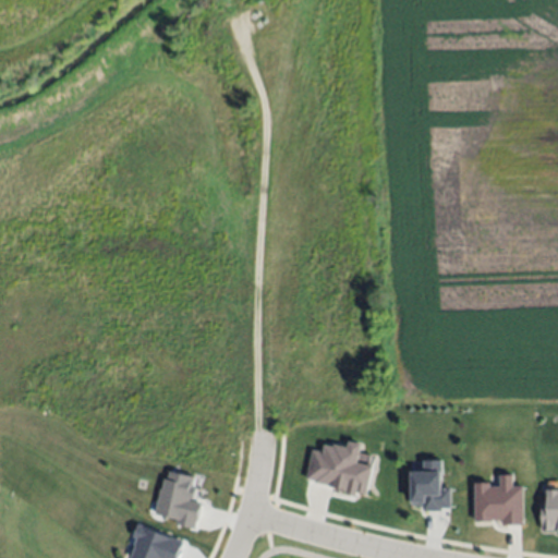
[(373,468),(359,464),(362,445),(349,443),(349,449),(325,445),(324,452),(312,450),(306,484),(368,495),(373,468)]
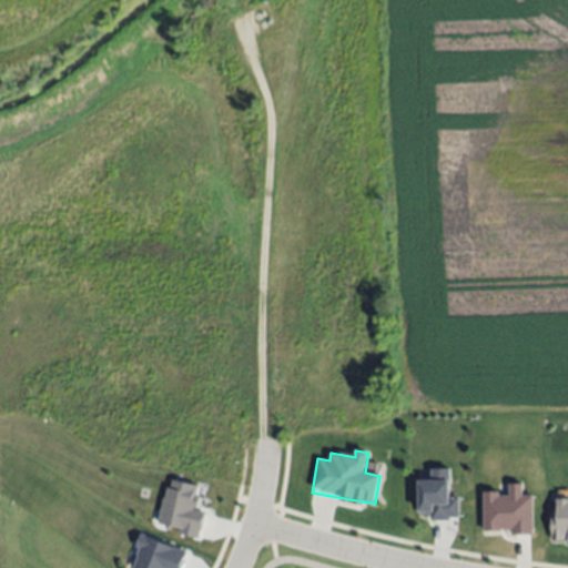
[(419,516),(430,516),(430,520),(459,520),(459,497),(450,497),(450,469),(430,469),(430,482),(419,482),(419,516)]
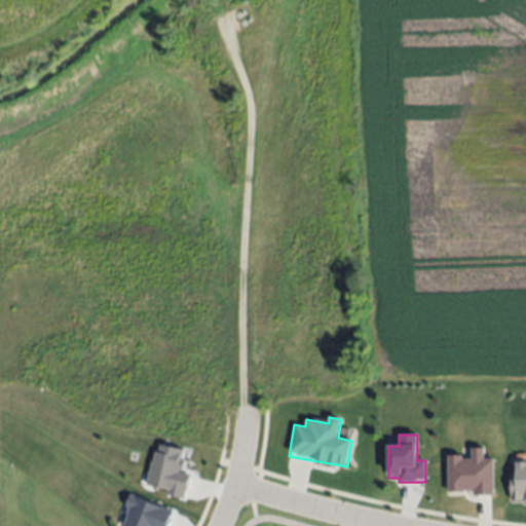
[(149,487),(166,490),(165,496),(186,499),(190,475),(182,474),(186,450),(156,445),(149,487)]
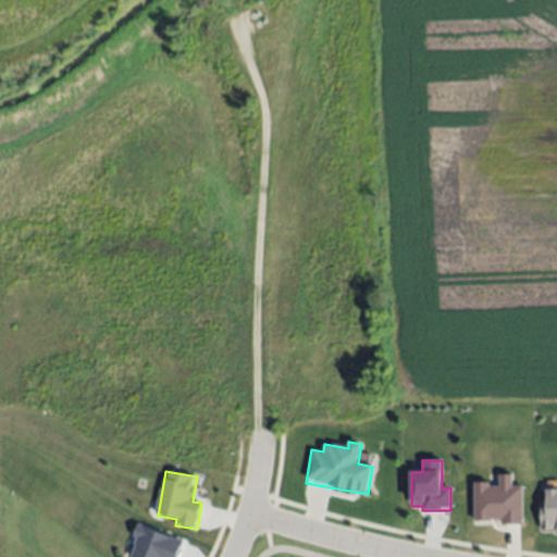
[(474,484),(474,521),(503,521),(502,525),(523,525),(523,486),(512,486),(512,475),(499,475),(499,484),(474,484)]
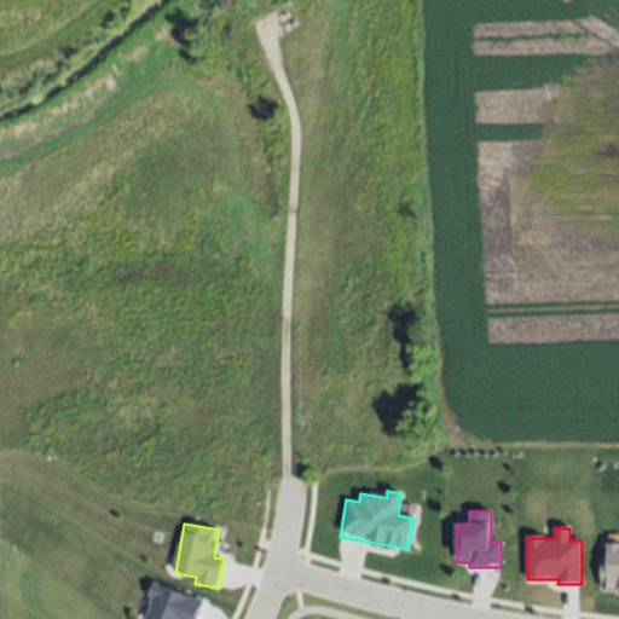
[(602,589),(618,589),(618,586),(618,544),(607,544),(607,561),(602,561),(602,589)]
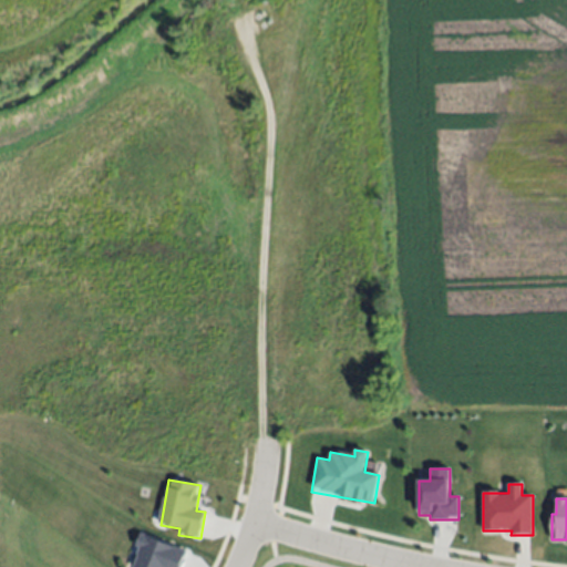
[(183,566),(188,552),(141,535),(136,547),(142,548),(135,566),(183,566)]
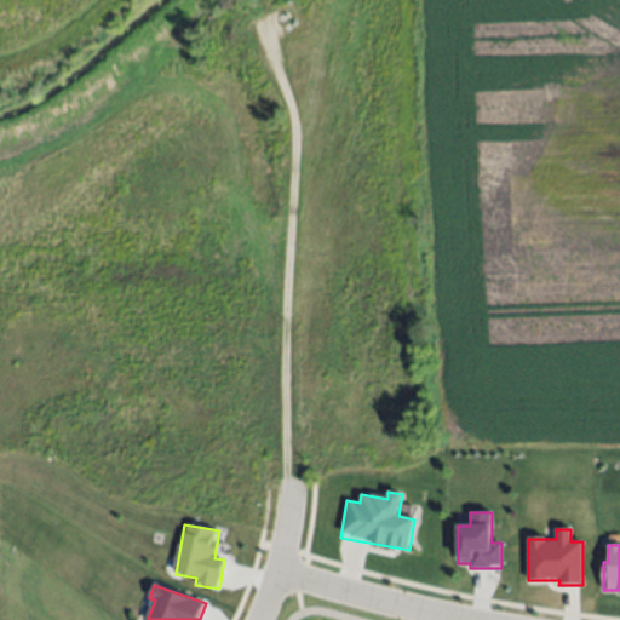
All buildings are outlined.
